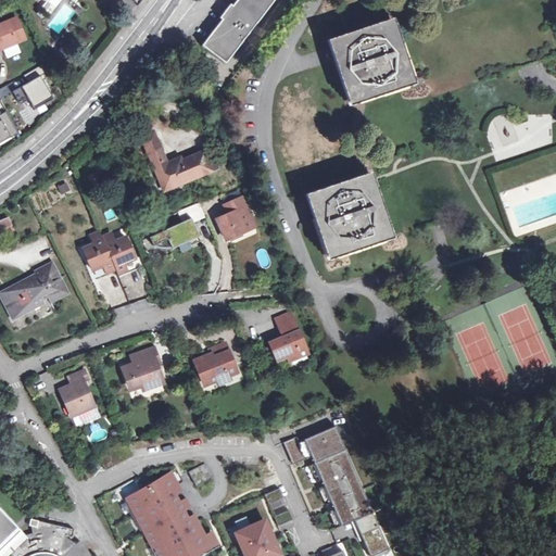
[(222,17),(201,43),(225,62),(273,0),(235,0),(232,3),(230,2),(219,16),(222,17)]
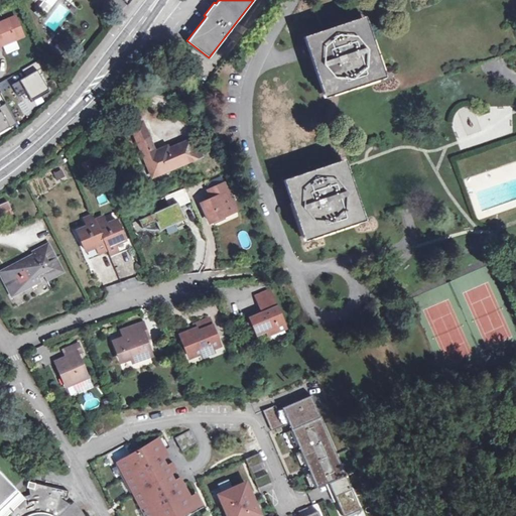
[(0,46),(15,39),(6,20),(0,22),(0,46)]
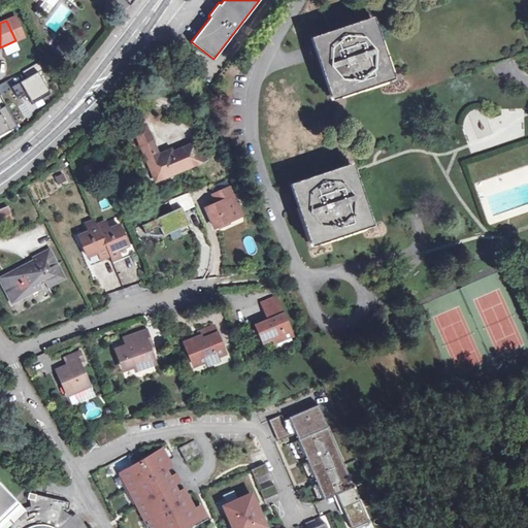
[(388,76),(370,22),(316,40),(334,95),(388,76)]
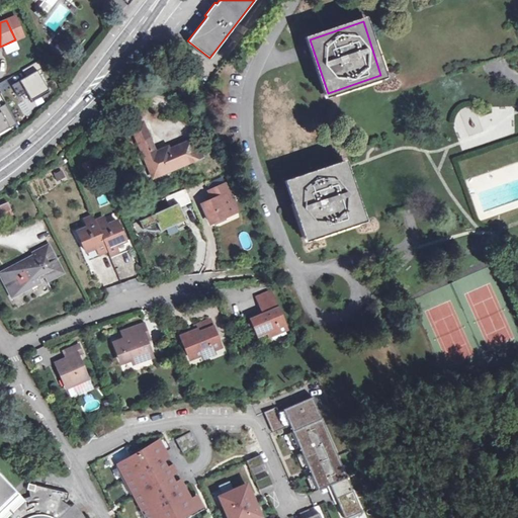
[(50,92),(36,73),(13,87),(20,99),(26,95),(31,102),(50,92)]
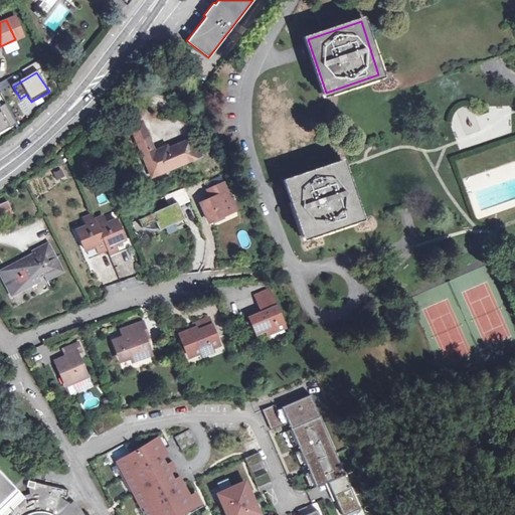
[(0,132),(16,123),(5,105),(0,107),(0,132)]
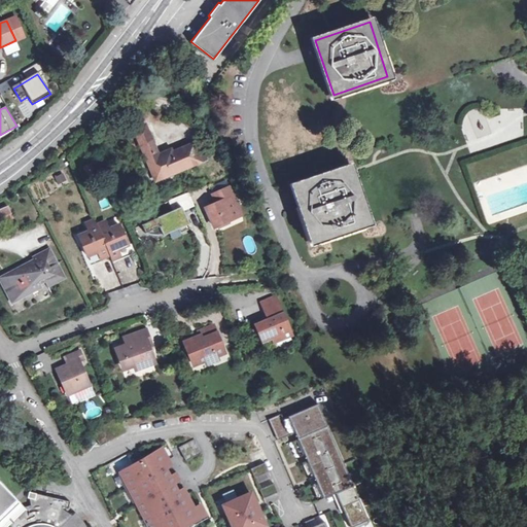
[(198,142),(171,152),(163,155),(161,154),(157,154),(145,126),(134,130),(152,174),(156,172),(160,179),(205,160),(198,142)]
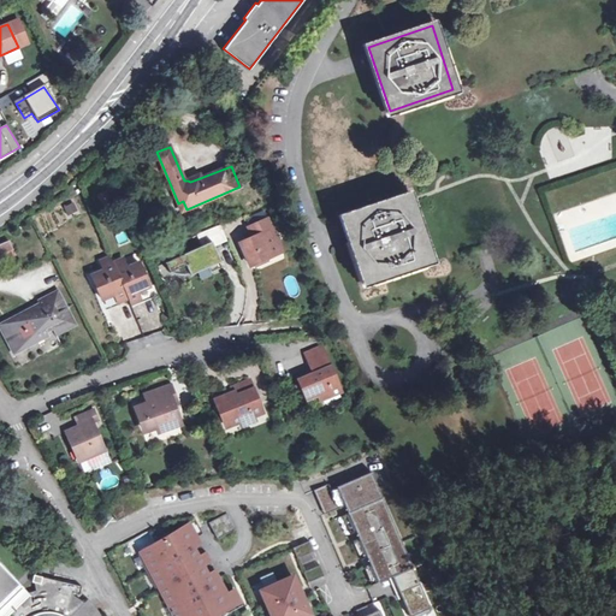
[(428,260),(407,196),(344,218),(365,282),(428,260)]
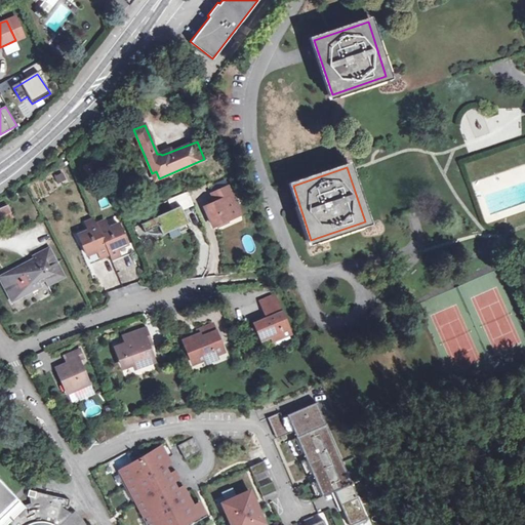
[(62,171),(53,176),(58,186),(67,180),(62,171)]
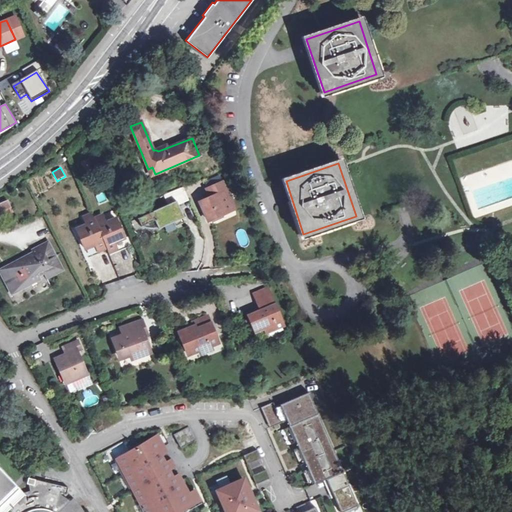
[(200,202),(204,213),(212,210),(215,217),(233,210),(222,183),(207,189),(210,198),(200,202)]
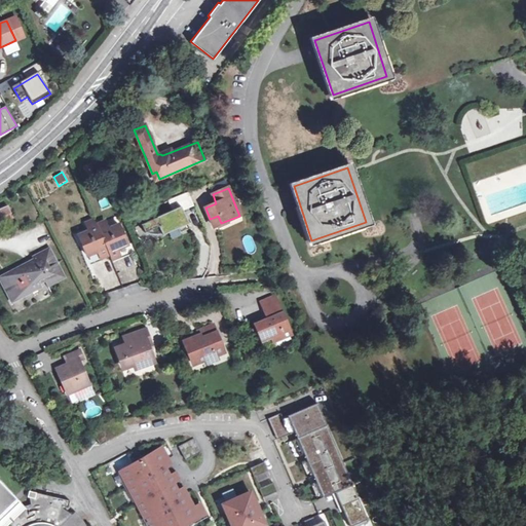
[(6,221),(16,217),(11,204),(0,209),(0,225),(7,223),(6,221)]
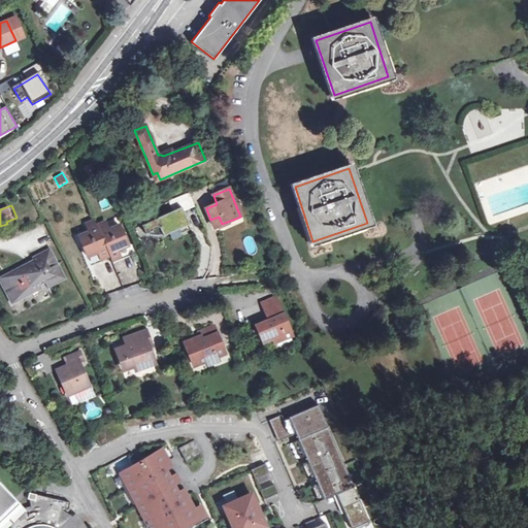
[(168,234),(176,228),(179,234),(190,230),(179,208),(140,226),(144,233),(151,235),(157,236),(168,234)]
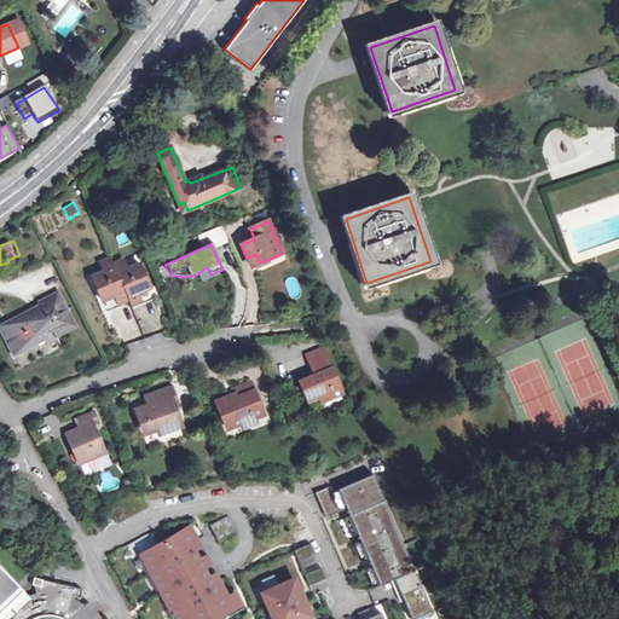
[(247,258),(250,267),(260,262),(256,254),(247,258)]
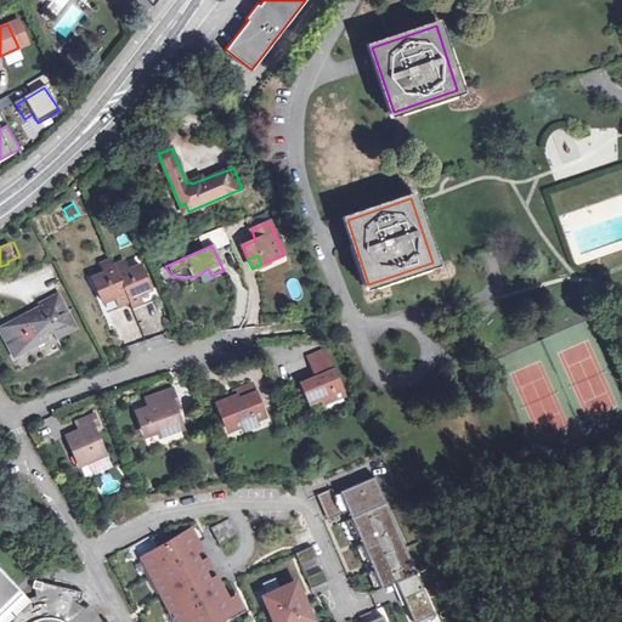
[(92,278),(107,314),(129,304),(131,310),(154,300),(150,289),(140,265),(128,270),(124,261),(113,265),(111,259),(101,264),(105,272),(92,278)]
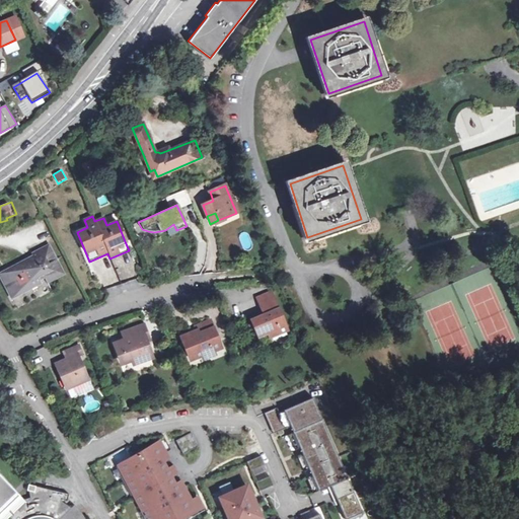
[(36,260),(6,275),(17,296),(45,282),(44,279),(50,276),(53,281),(68,273),(54,246),(39,254),(36,260)]
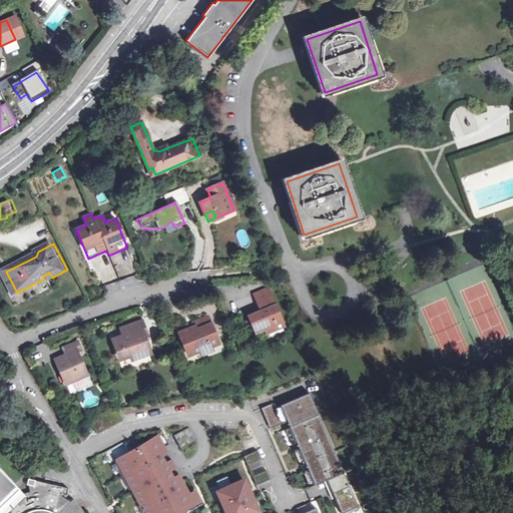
[(247,317),(254,334),(264,330),(266,335),(285,326),(276,305),(274,305),(267,289),(252,294),(260,311),(247,317)]
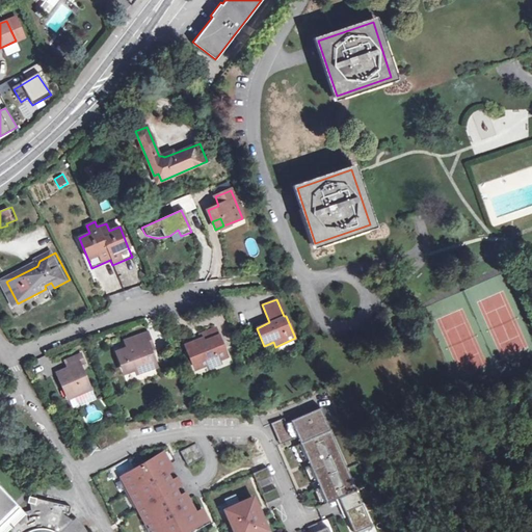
[(194,356),(197,364),(198,366),(206,364),(207,367),(219,362),(217,357),(225,354),(215,328),(201,336),(203,342),(195,345),(193,342),(186,345),(190,358),(194,356)]
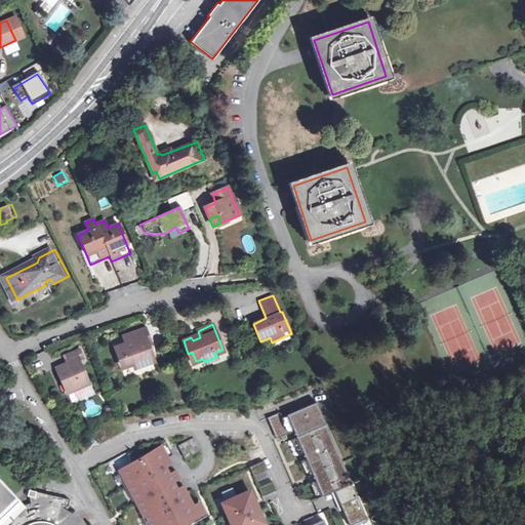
[(129,341),(147,335),(144,328),(118,337),(119,341),(128,338),(129,341)]
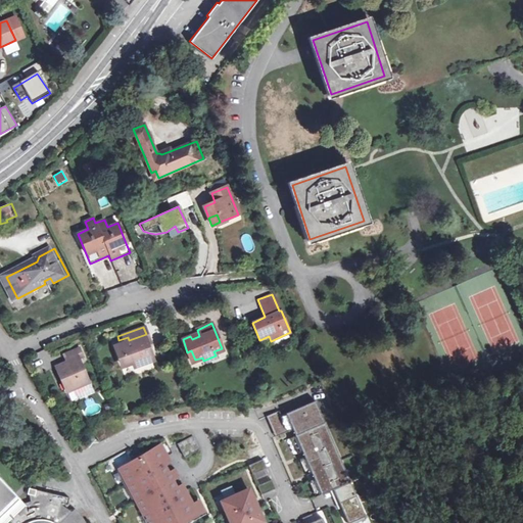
[(129,340),(128,337),(119,340),(121,344),(112,347),(120,367),(133,362),(139,360),(141,364),(152,360),(146,343),(149,342),(146,334),(129,340)]
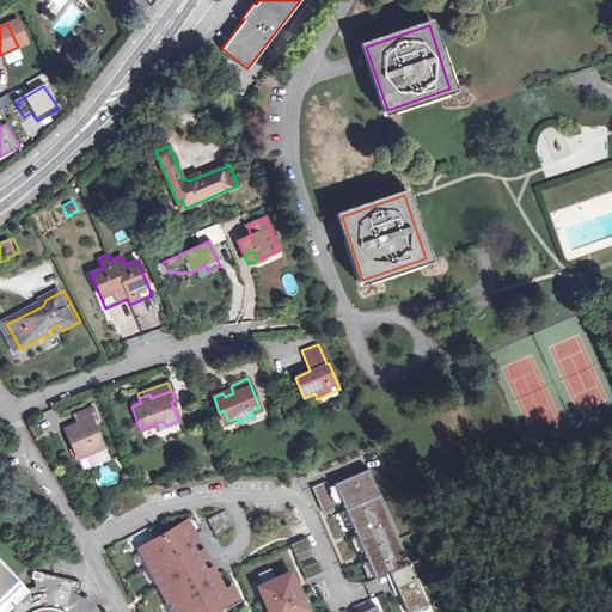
[(314,393),(304,398),(307,408),(319,403),(317,399),(314,393)]
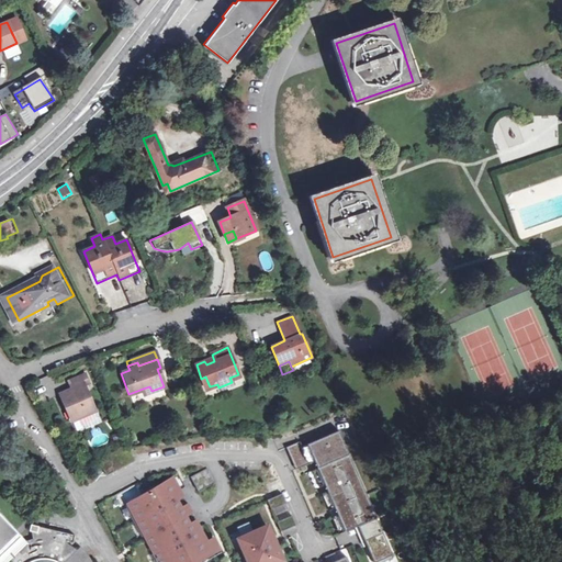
[(69,418),(92,408),(81,383),(86,381),(82,372),(66,379),(70,389),(66,390),(66,389),(58,392),(69,418)]
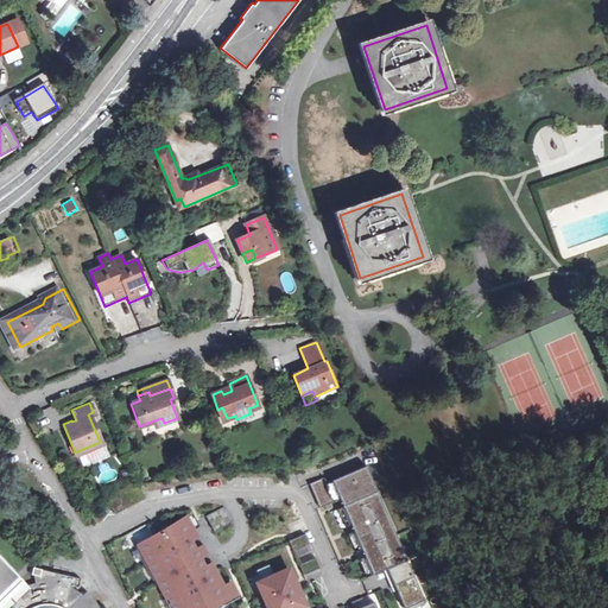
[(341,507),(374,492),(363,467),(329,482),(337,500),(341,507)]
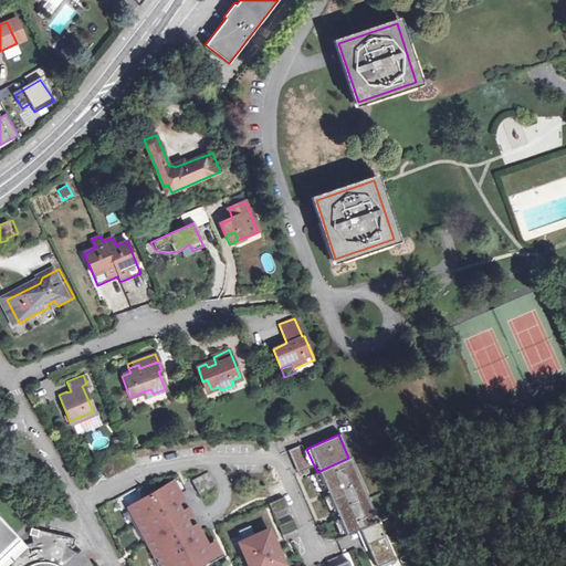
[(314,465),(306,449),(304,443),(287,451),(297,473),(314,465)]
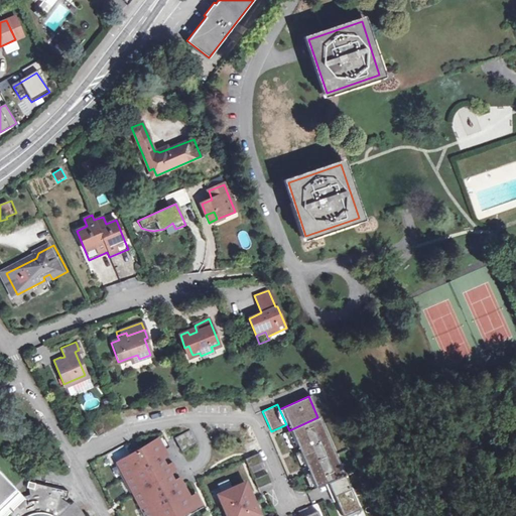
[(317,417),(289,430),(314,489),(327,484),(344,476),(317,417)]
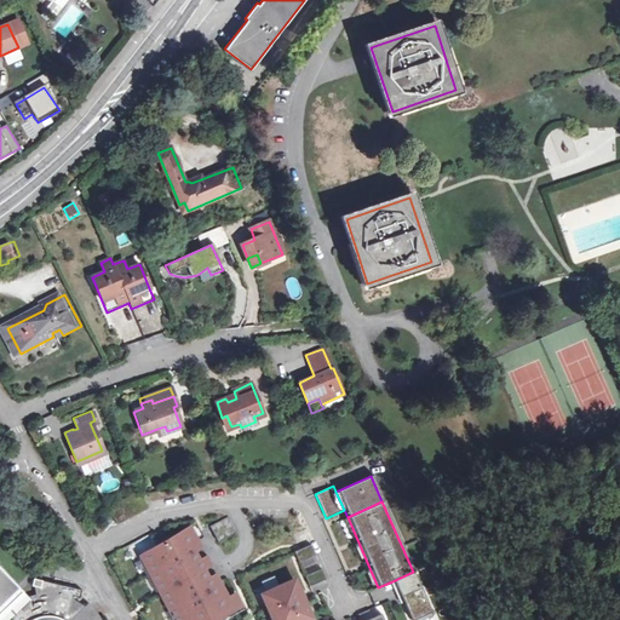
[(225,591),(214,572),(190,527),(141,555),(174,619),(210,619),(240,604),(235,595),(229,597),(225,591)]
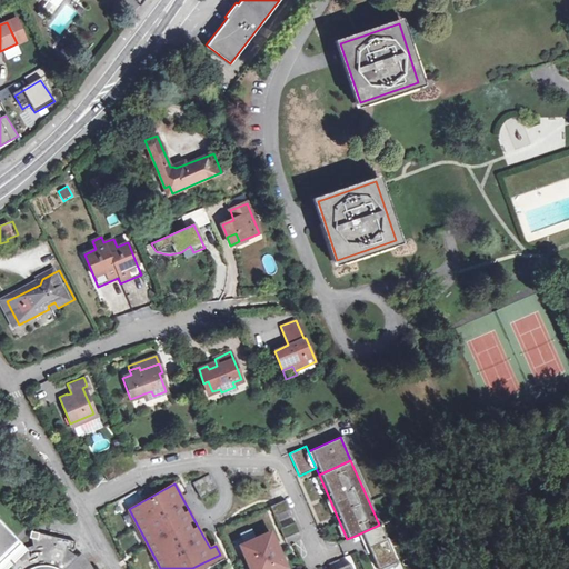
[(275,519),(290,516),(287,501),(271,505),(275,519)]
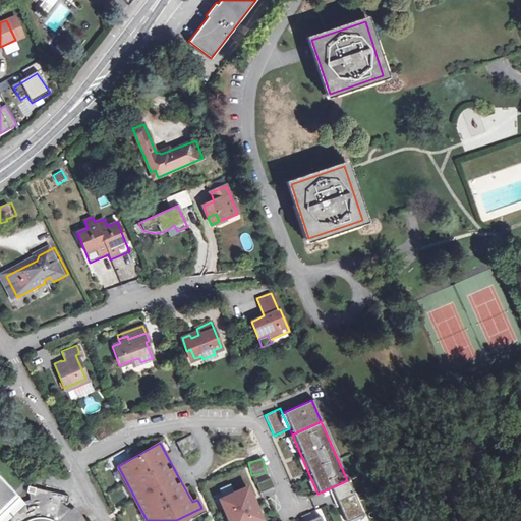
[(188,476),(180,480),(189,497),(196,493),(188,476)]
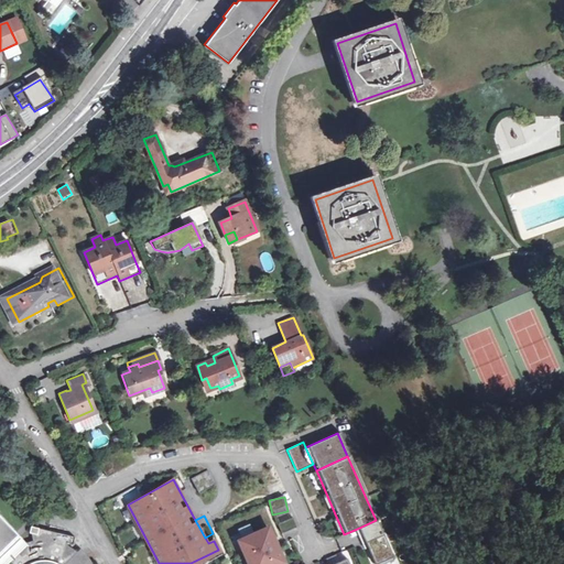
[(0,544),(14,532),(0,517),(0,544)]
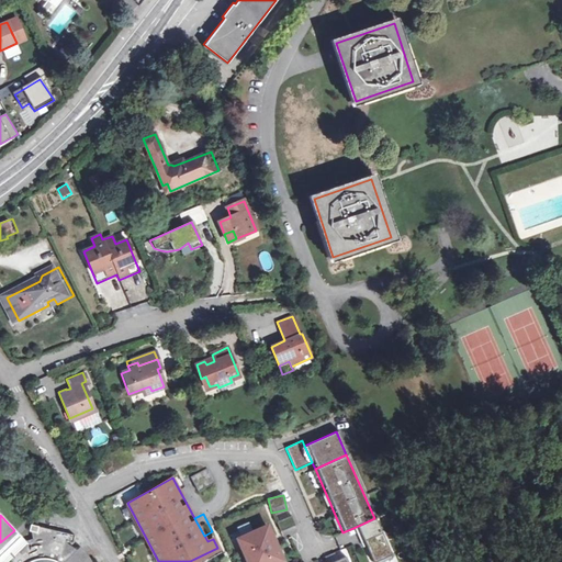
[(279,523),(282,530),(295,525),(291,517),(279,523)]
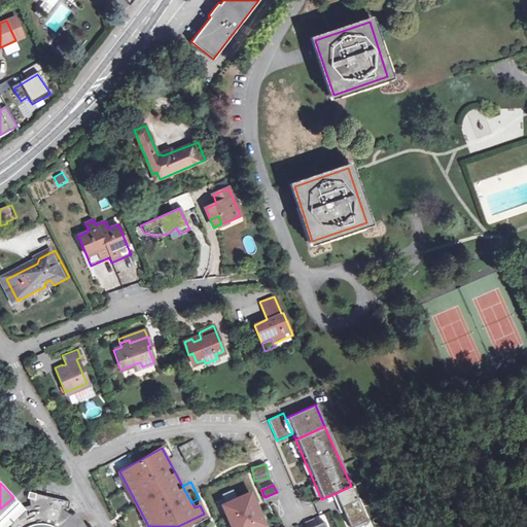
[(357,500),(351,486),(334,494),(339,508),(357,500)]
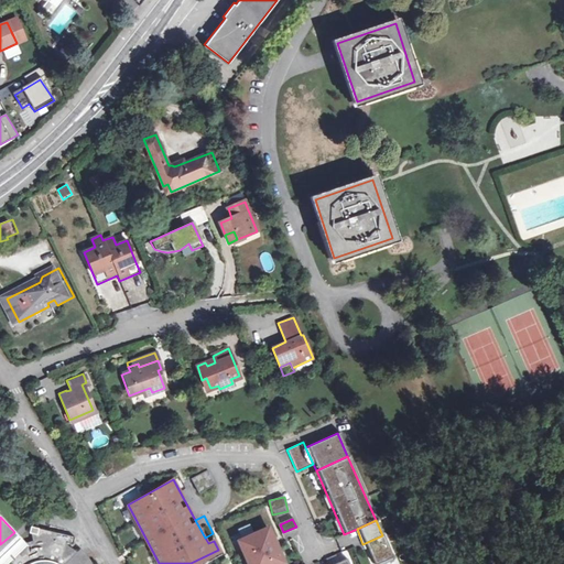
[(72,549),(74,538),(31,527),(30,533),(32,534),(32,543),(20,546),(8,559),(12,563),(90,563),(86,556),(80,550),(77,553),(72,549)]
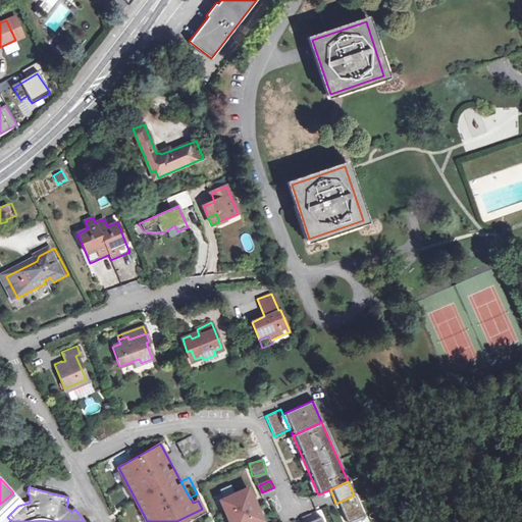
[(229,521),(261,521),(262,521),(248,488),(220,501),(229,521)]
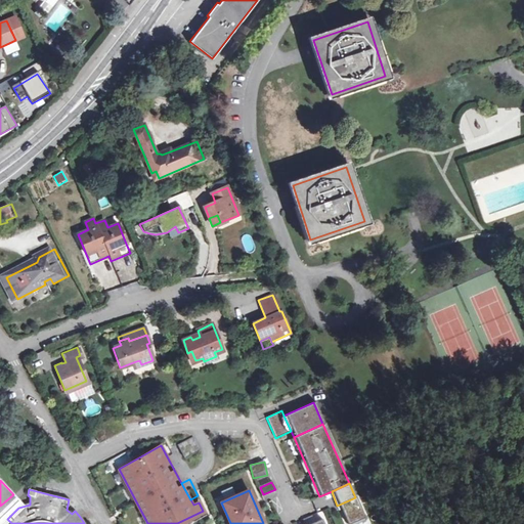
[(13,494),(0,506),(0,521),(20,501),(13,494)]
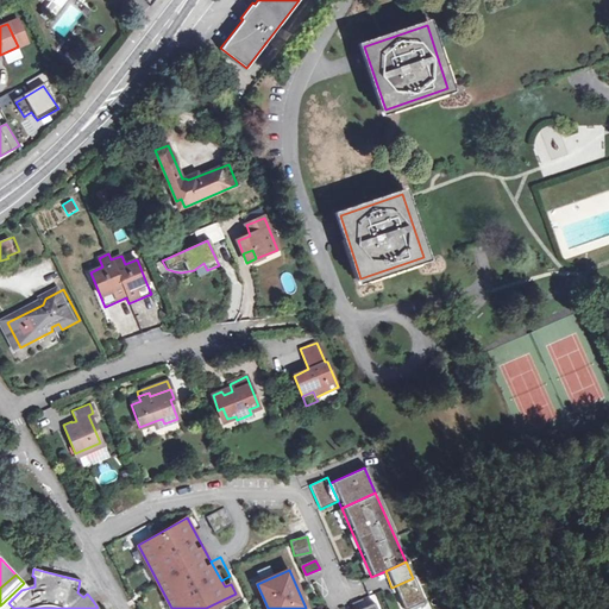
[(407,608),(422,603),(413,578),(391,588),(401,608),(407,608)]
